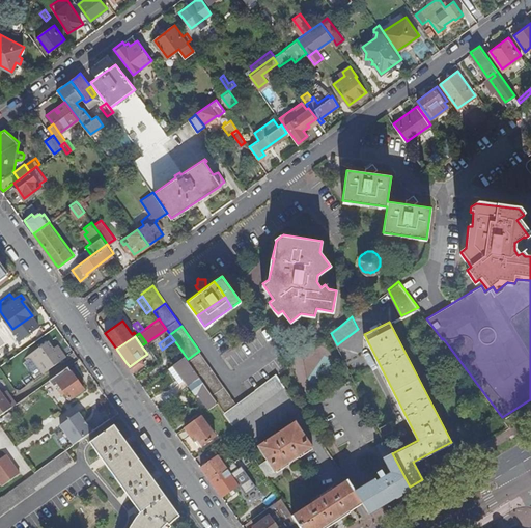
[(30,352),(43,371),(65,355),(60,348),(56,352),(52,346),(48,339),(30,352)]
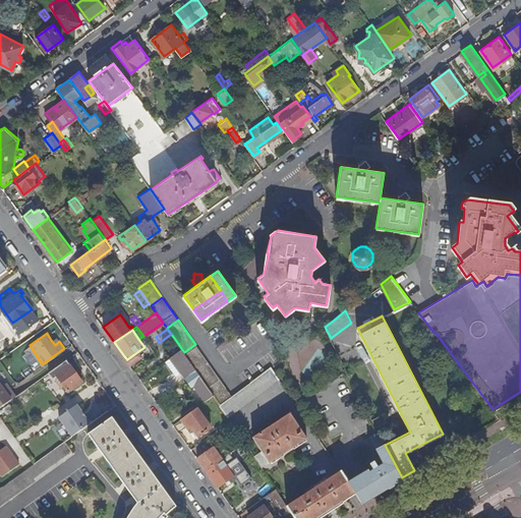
[(184,352),(196,369),(201,377),(213,369),(195,344),(184,352)]
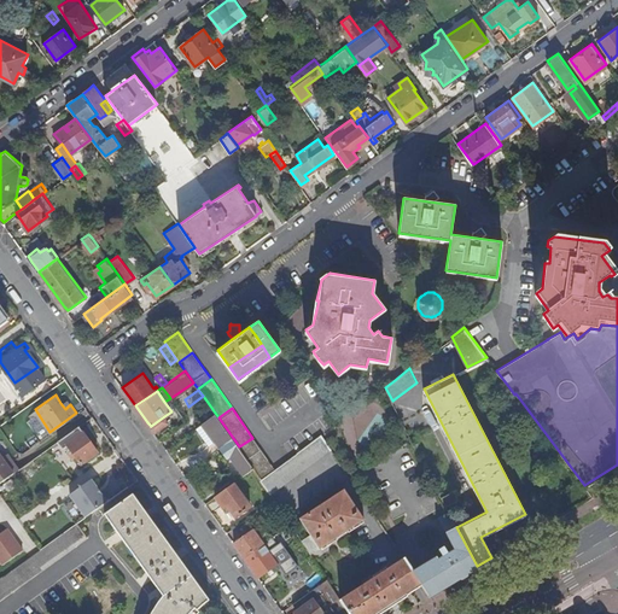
[(215,413),(198,425),(210,443),(215,440),(220,446),(233,438),(219,417),(215,413)]
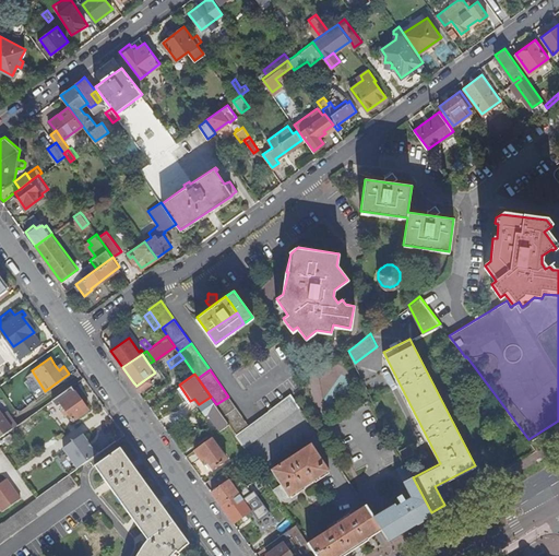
[(149,377),(137,386),(139,390),(151,381),(149,377)]
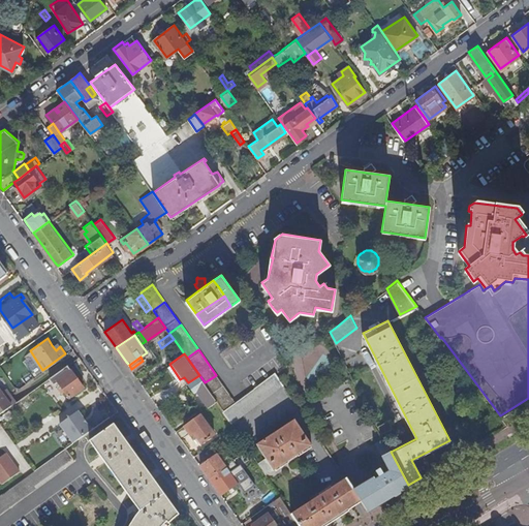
[(67,364),(49,376),(53,382),(57,379),(61,384),(58,387),(61,391),(64,389),(68,395),(83,385),(67,364)]
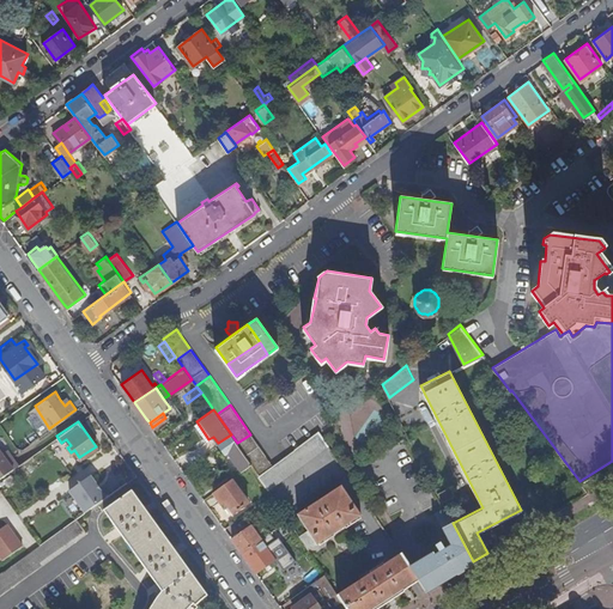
[(259,474),(268,488),(329,444),(320,431),(272,464),(259,474)]
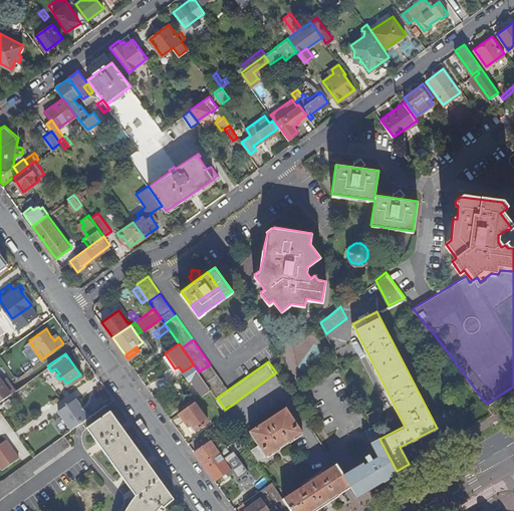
[(194,364),(183,371),(189,379),(191,378),(202,395),(211,389),(206,381),(199,371),(194,364)]
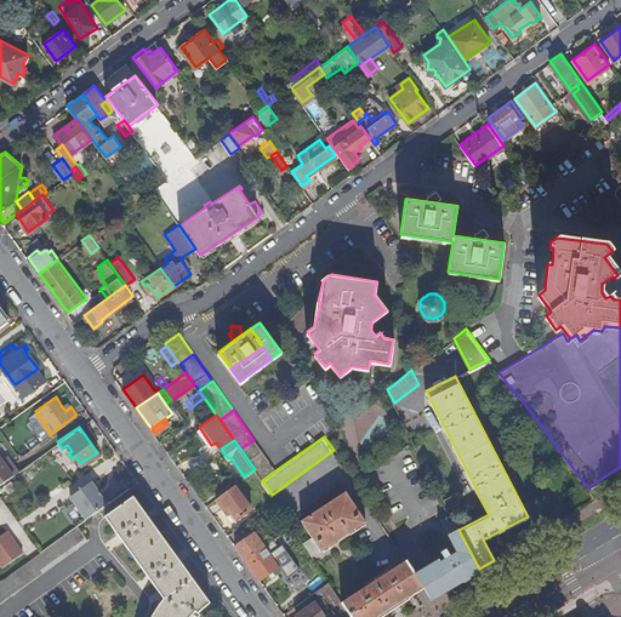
[(249,461),(255,469),(260,476),(262,480),(275,470),(254,440),(240,449),(249,461)]
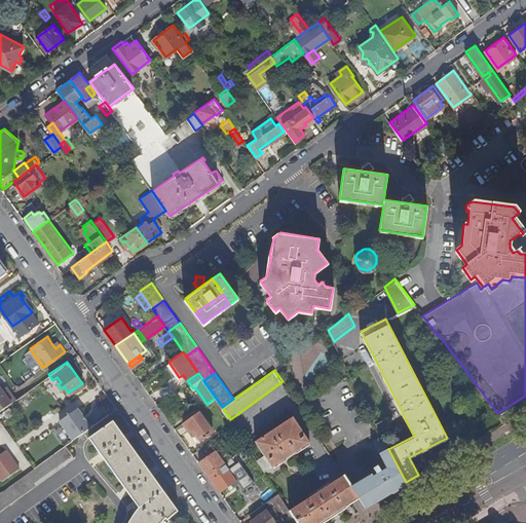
[(0,408),(14,399),(15,398),(10,391),(6,394),(2,388),(0,385),(0,408)]
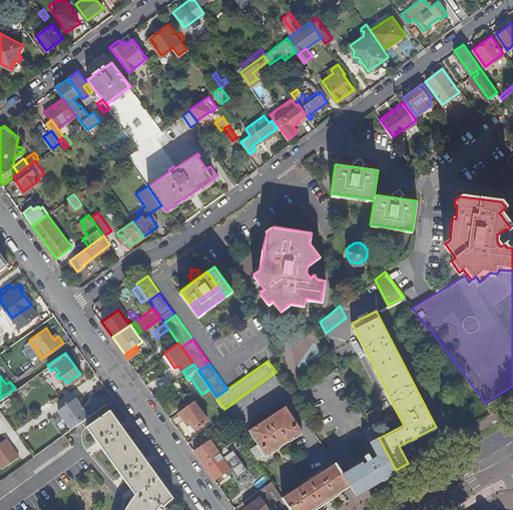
[(6,376),(2,379),(6,384),(10,382),(6,376)]
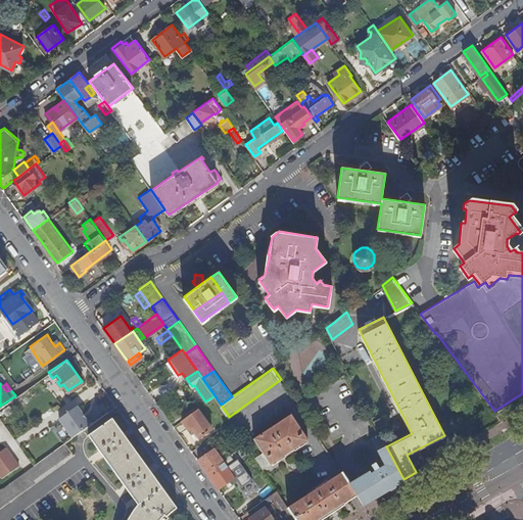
[(58,417),(73,436),(90,423),(77,405),(58,417)]
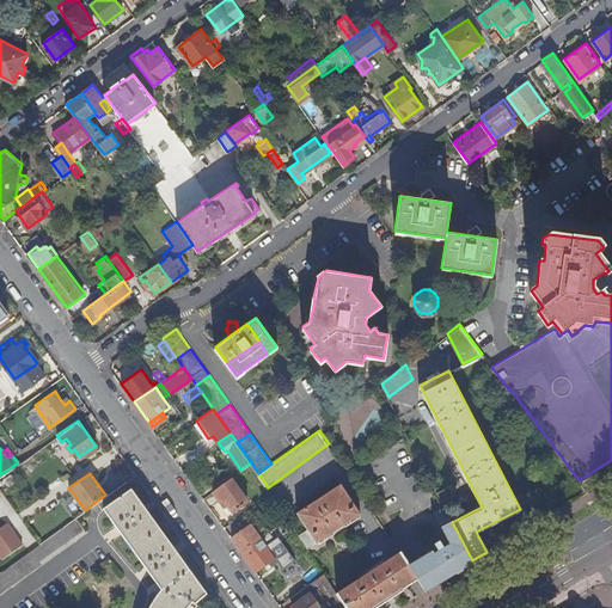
[(231,476),(213,489),(225,505),(228,503),(233,509),(248,499),(231,476)]
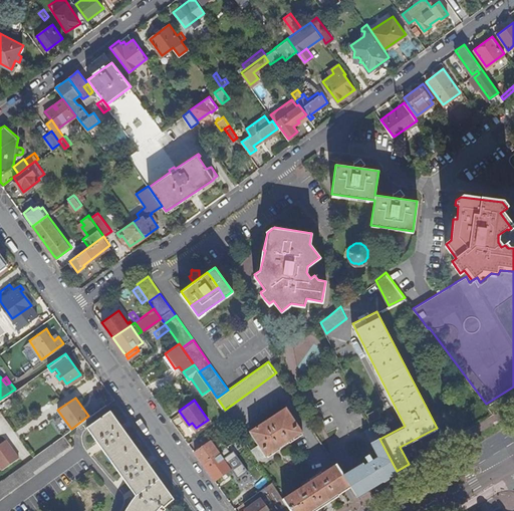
[(258,444),(251,449),(258,460),(302,431),(285,406),(278,411),(279,412),(258,427),(257,426),(249,431),(258,444)]
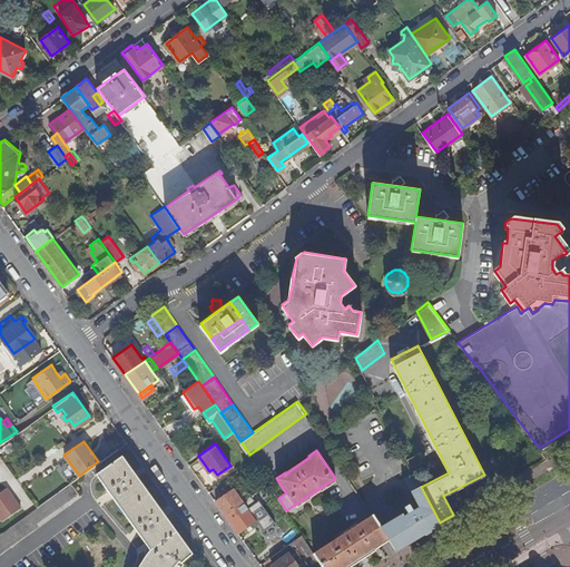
[(418,451),(406,458),(411,466),(422,460),(418,451)]
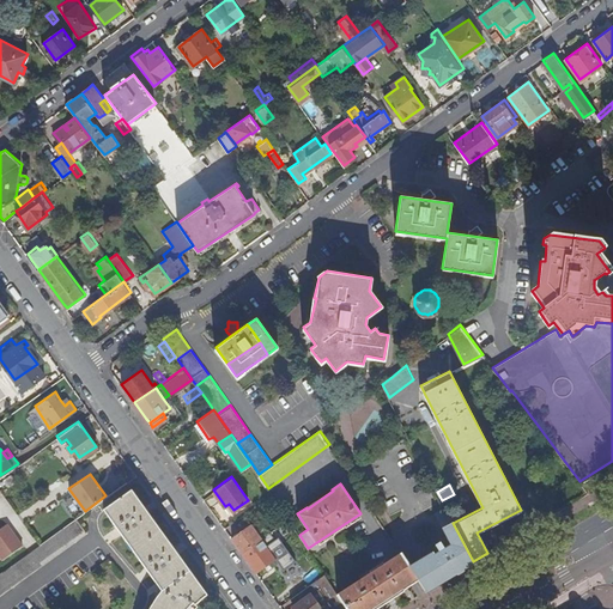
[(188,608),(190,607),(200,598),(206,592),(132,488),(104,509),(147,568),(162,589),(151,606),(149,608),(188,608)]
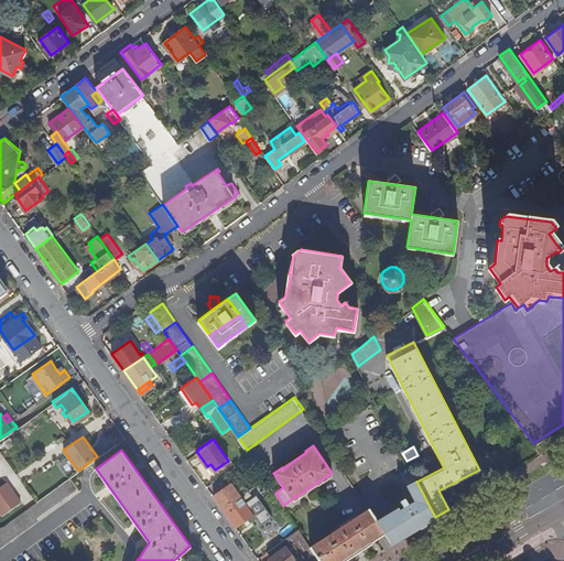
[(250,454),(236,464),(240,471),(255,461),(250,454)]
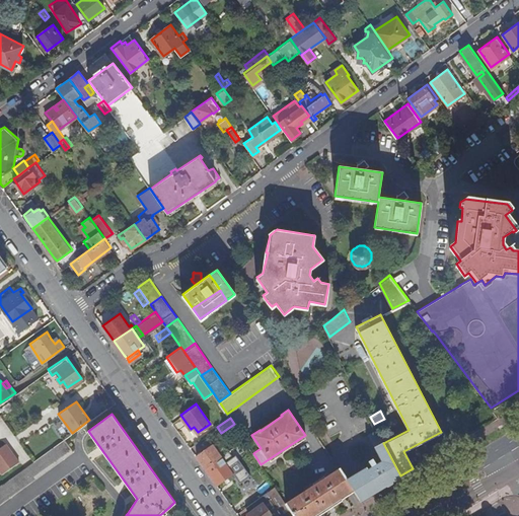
[(372,440),(380,436),(376,428),(368,432),(372,440)]
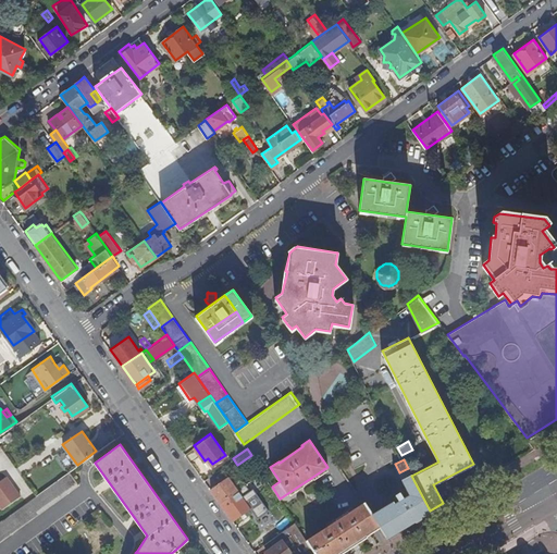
[(408,468),(399,472),(410,493),(394,503),(393,501),(381,508),(372,513),(372,514),(380,525),(387,536),(395,531),(430,511),(411,476),(408,468)]
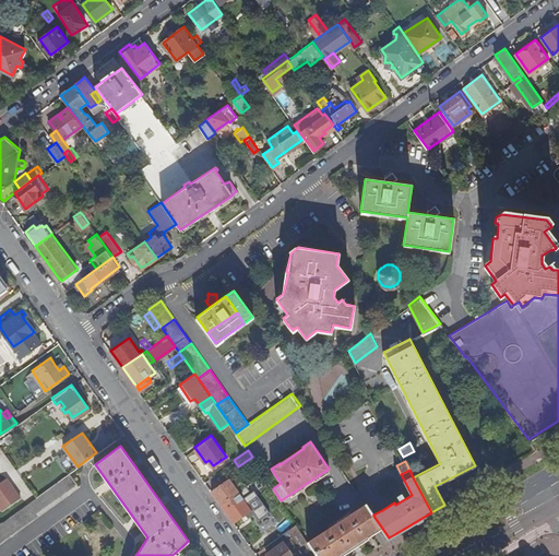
[(0,555),(0,541),(79,485),(70,472),(0,521),(0,555)]
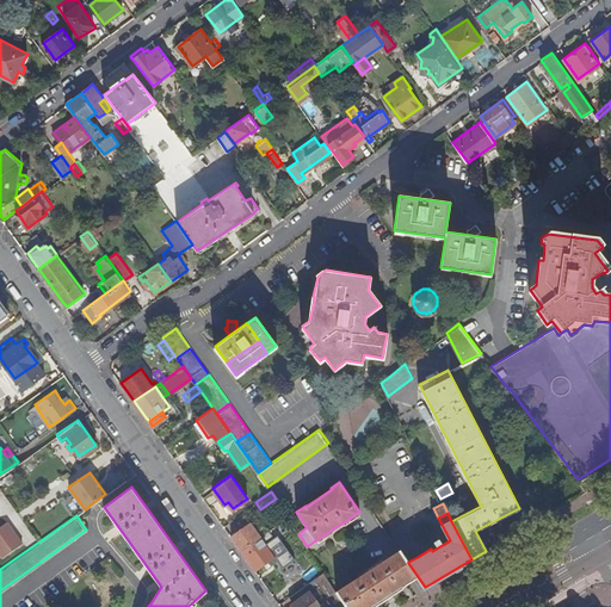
[(6,518),(0,521),(0,553),(1,556),(23,539),(6,518)]
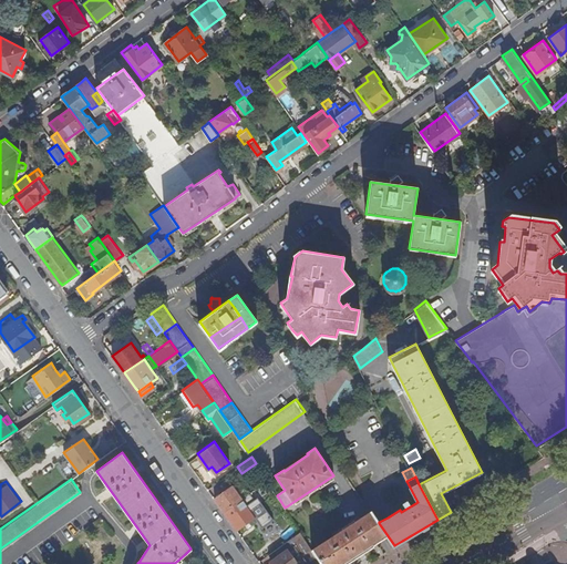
[(233,484),(215,498),(224,510),(241,498),(233,484)]
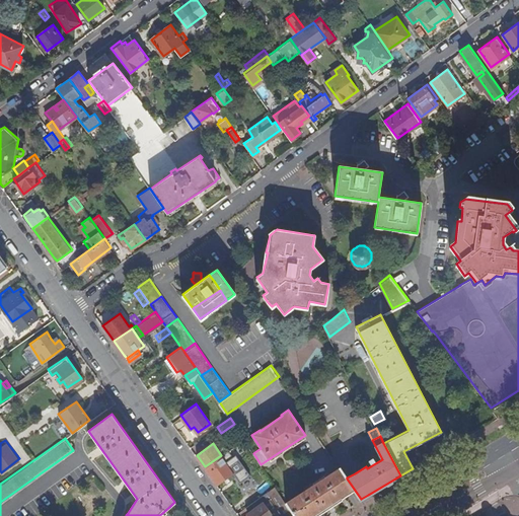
[(221,455),(205,466),(216,483),(232,471),(221,455)]
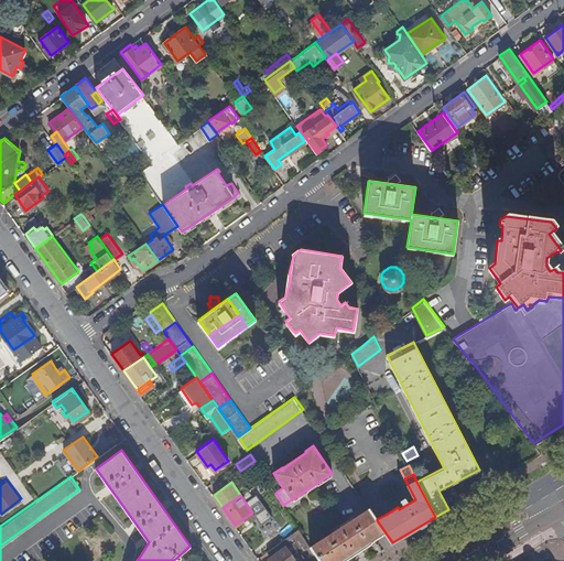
[(377,520),(377,519),(369,508),(364,511),(311,546),(316,553),(318,557),(321,560),(336,560),(369,540),(379,533),(384,531),(377,520)]
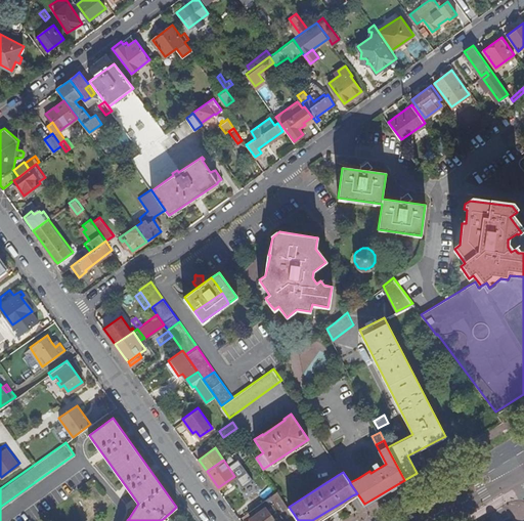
[(249,511),(264,500),(255,487),(239,500),(248,511),(249,511)]
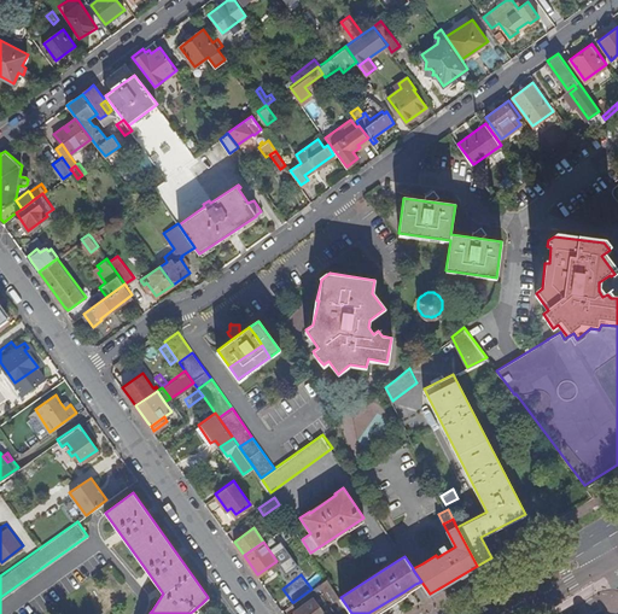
[(314,598),(332,585),(327,577),(312,589),(293,602),(297,608),(313,597),(314,598)]
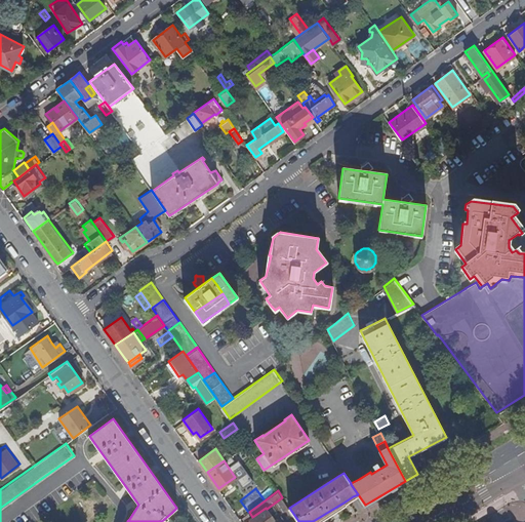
[(294,515),(289,508),(287,506),(280,511),(286,521),(290,521),(296,518),(294,515)]
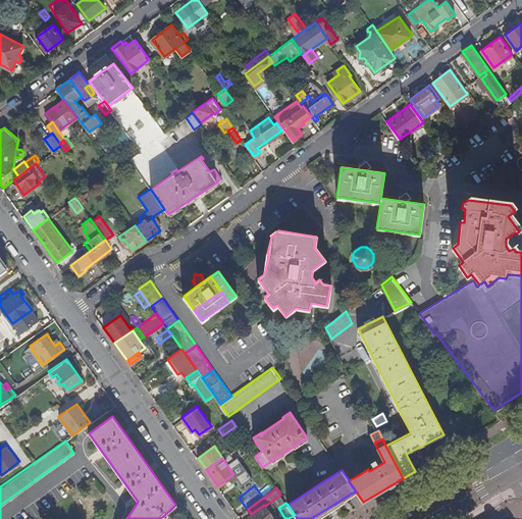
[(268,510),(265,506),(264,505),(251,514),(249,515),(251,518),(276,518),(269,510),(268,510)]
